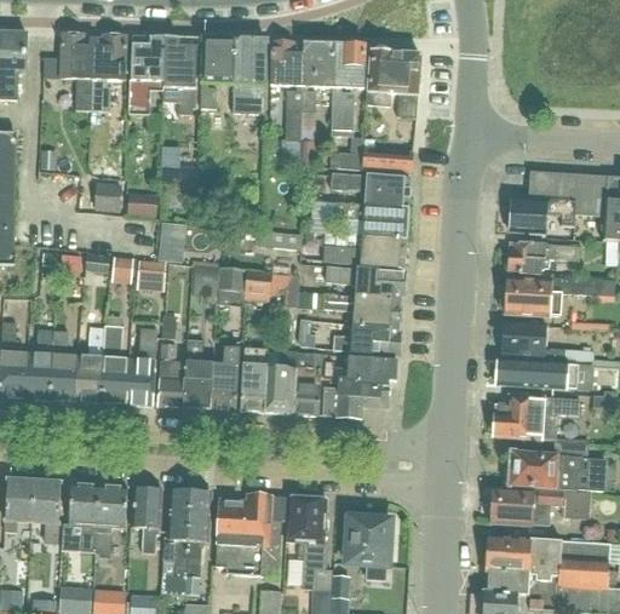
[(26,74),(27,32),(0,30),(0,101),(16,102),(17,73),(26,74)]
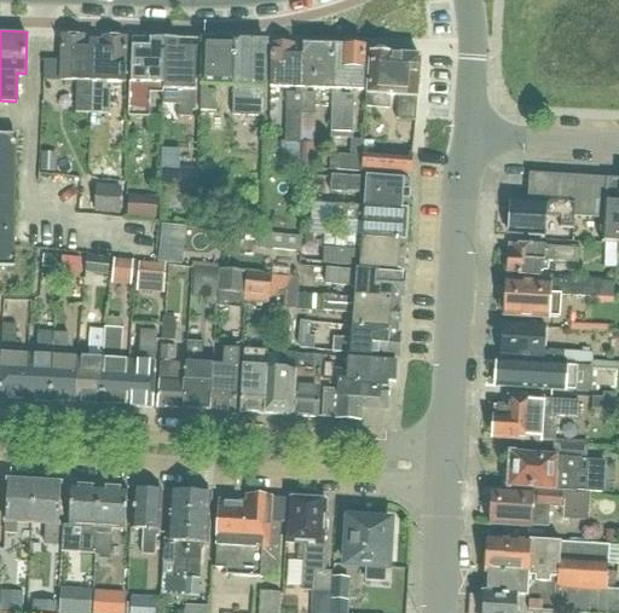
[(90,109),(93,34),(61,33),(59,58),(59,76),(86,77),(86,84),(77,84),(76,103),(76,109),(90,109)]
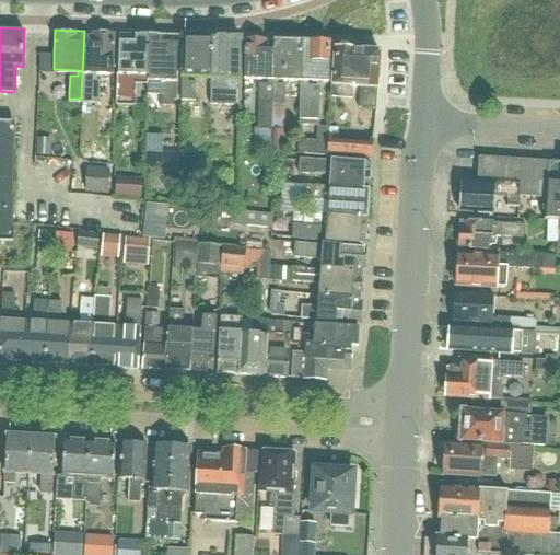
[(114,53),(115,32),(84,31),(81,99),(98,99),(100,77),(90,77),(90,70),(113,71),(114,53)]
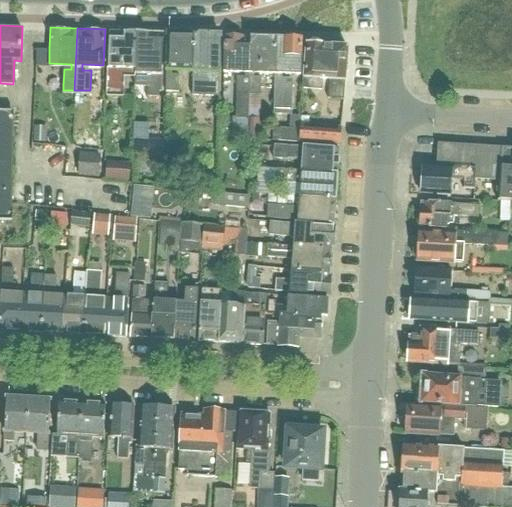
[(135,74),(136,30),(109,29),(109,48),(107,86),(107,93),(122,94),(123,73),(135,74)]
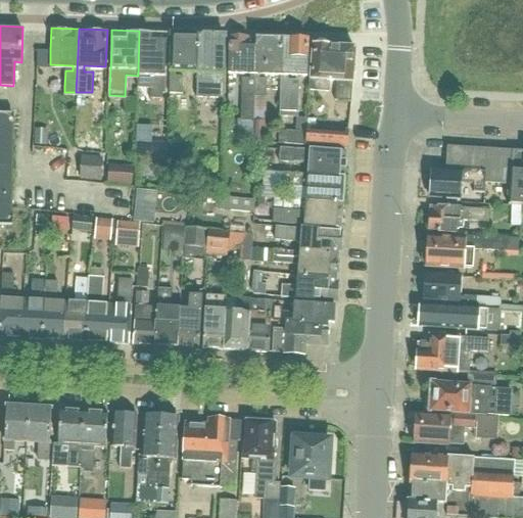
[(165,52),(167,32),(139,31),(138,76),(138,84),(150,85),(150,95),(161,96),(161,91),(164,91),(165,52)]
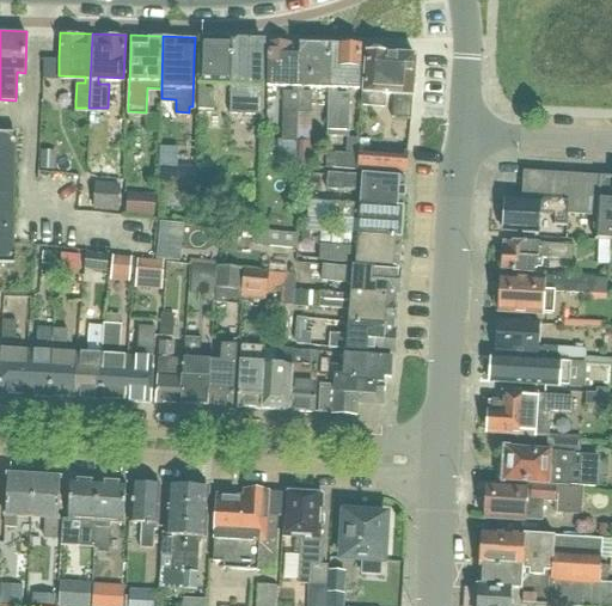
[(231,81),(232,38),(201,37),(200,61),(199,105),(213,106),(214,85),(206,84),(206,80),(231,81)]
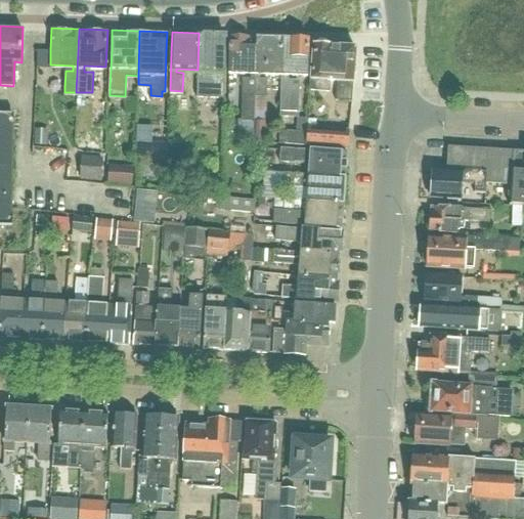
[(225,54),(226,34),(226,33),(199,33),(198,70),(199,70),(197,93),(223,94),(225,54)]
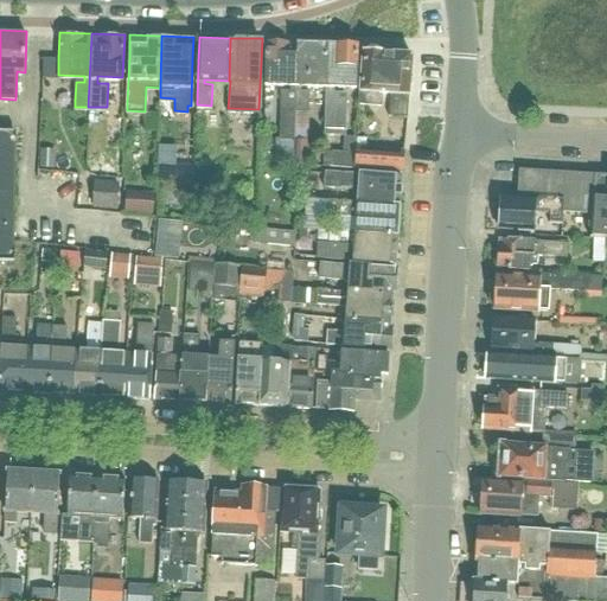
[(325,84),(326,40),(296,39),(296,43),(295,43),(294,125),(308,125),(310,88),(301,88),(301,83),(325,84)]
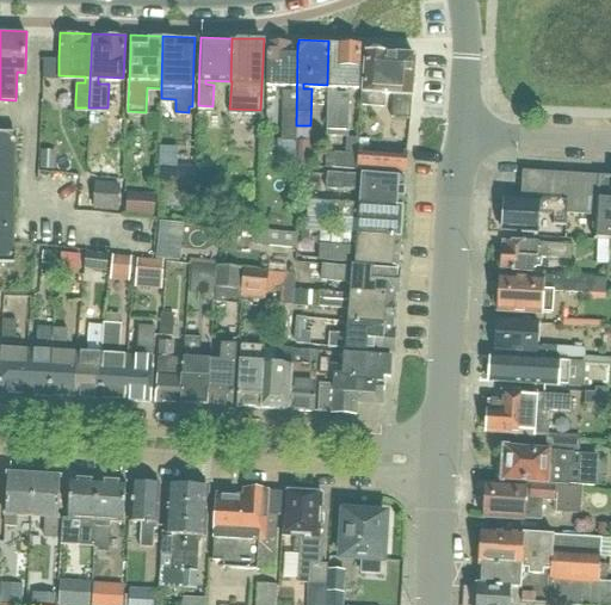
[(290,41),(269,41),(267,82),(289,82),(289,88),(282,88),(281,137),(294,139),(295,125),(296,125),(297,43),(290,43),(290,41)]
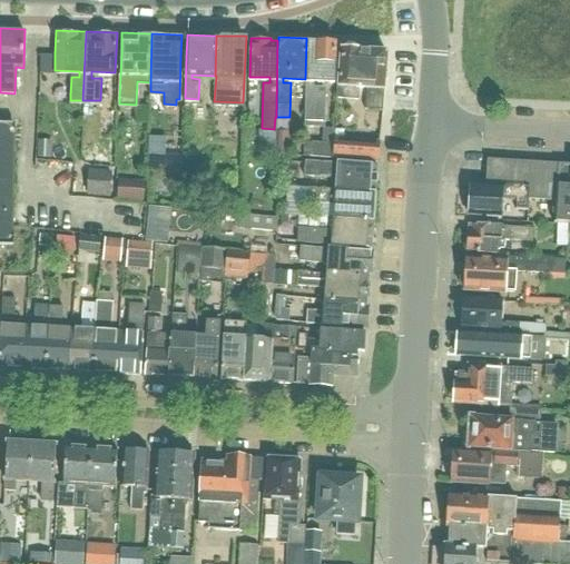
[(335,63),(336,40),(308,39),(308,38),(306,38),(305,79),(304,101),(304,124),(324,124),(326,80),(335,80),(335,63)]
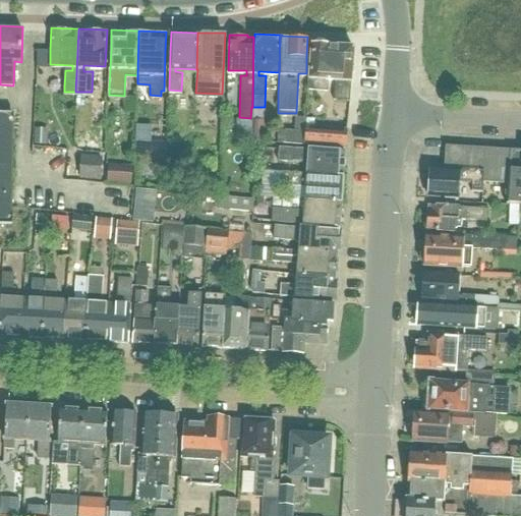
[(311,41),(310,60),(307,87),(327,88),(328,76),(335,77),(334,97),(349,98),(354,45),(331,43),(326,37),(317,37),(313,41),(311,41)]
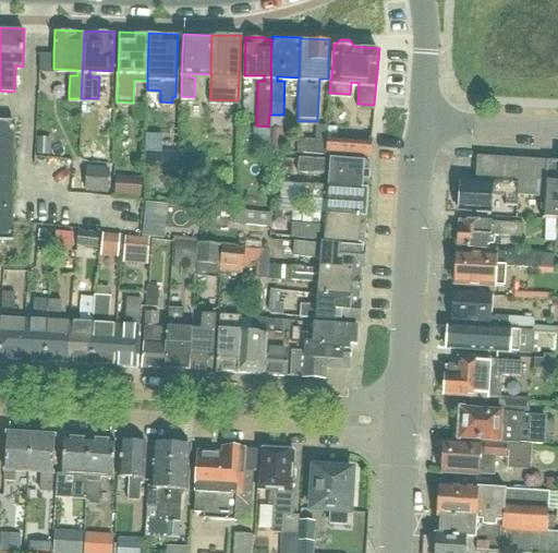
[(19,119),(0,118),(0,237),(15,238),(19,119)]
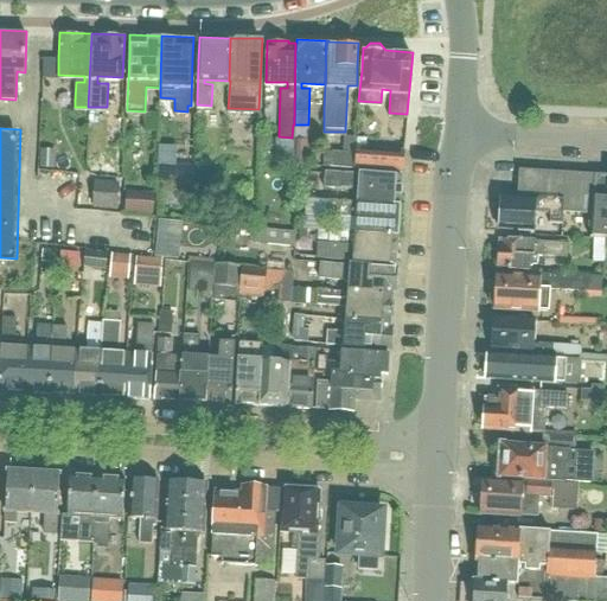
[(355,165),(357,144),(357,133),(346,132),(345,147),(331,146),(330,162),(355,165)]
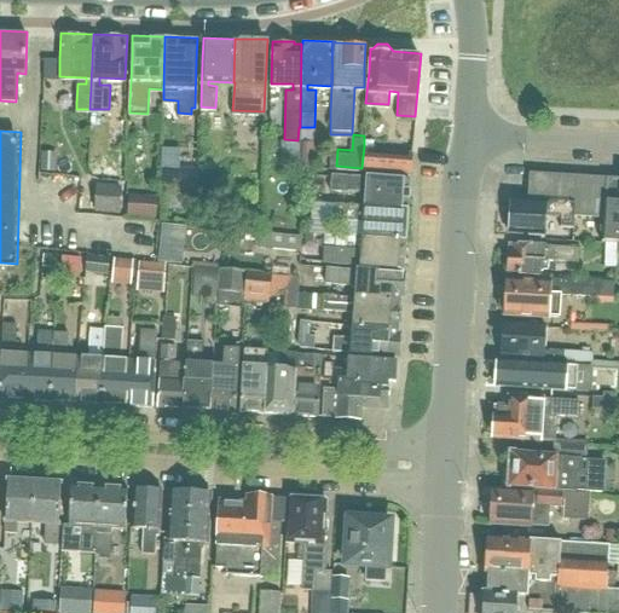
[(61,137),(44,136),(41,169),(73,171),(73,154),(59,154),(61,137)]
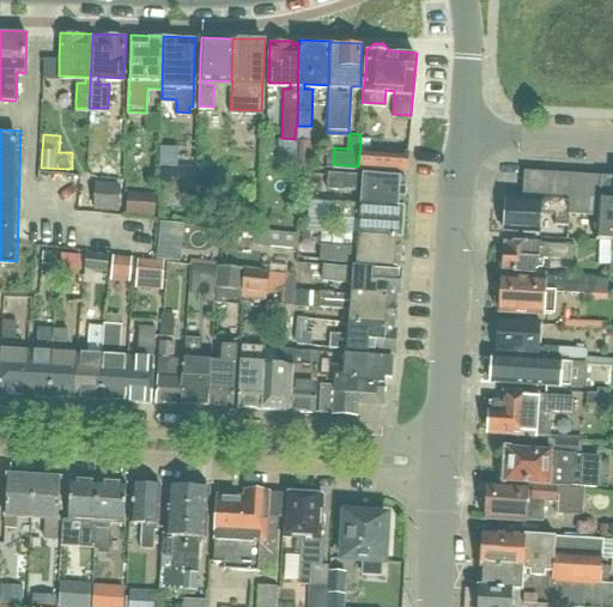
[(310,162),(311,138),(296,138),(295,162),(310,162)]
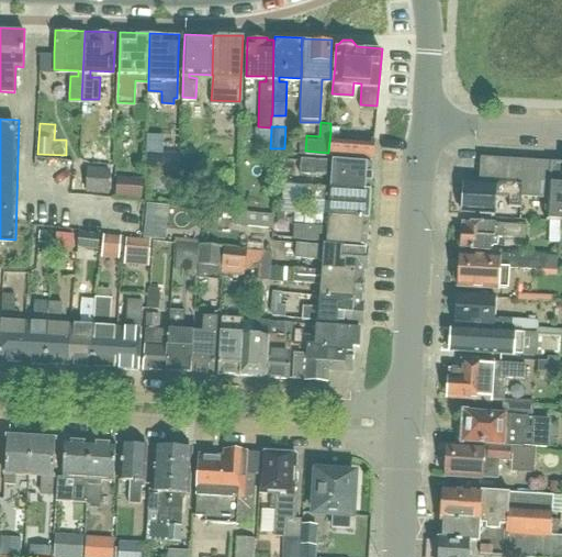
[(328,153),(372,156),(373,136),(330,133),(328,153)]
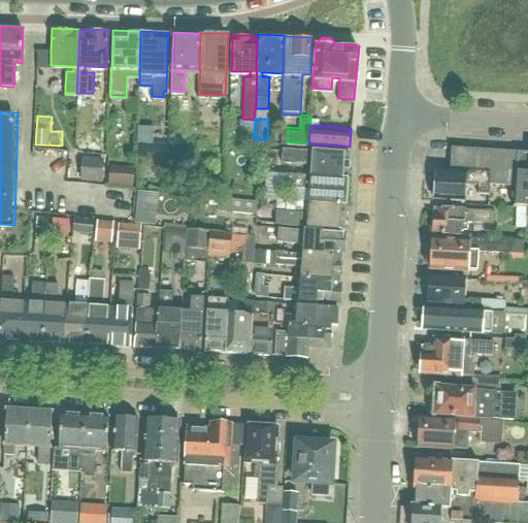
[(166,155),(166,142),(137,141),(136,154),(166,155)]
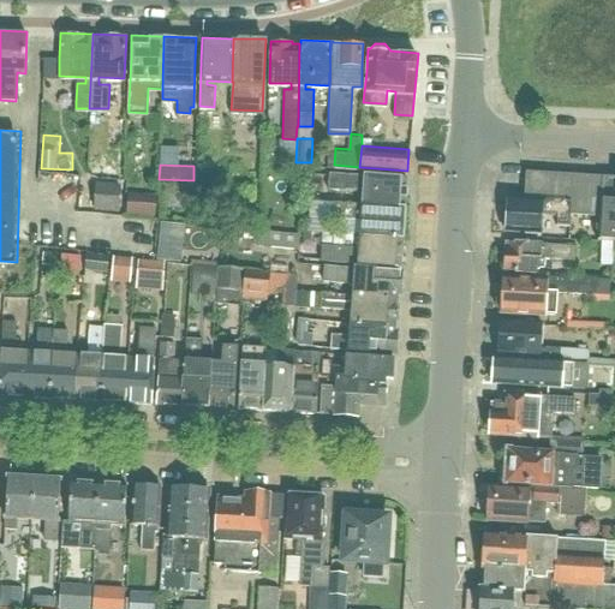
[(405,206),(405,204),(407,175),(328,169),(327,186),(359,189),(360,179),(364,179),(363,201),(363,203),(405,206)]
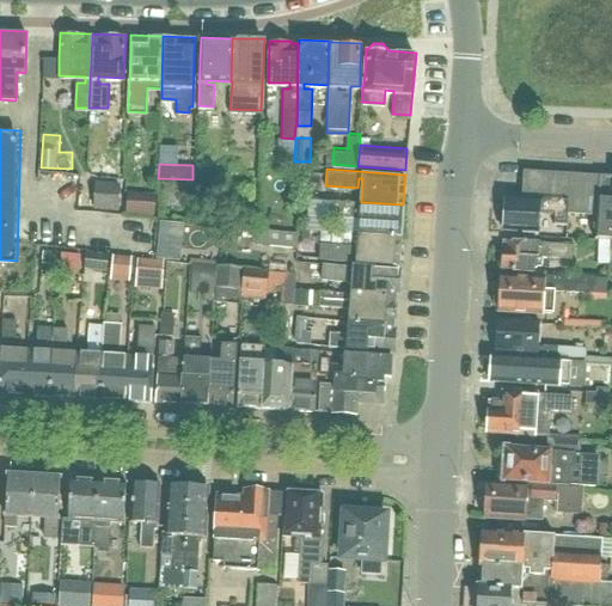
[(611,173),(524,169),(521,199),(567,202),(567,210),(595,212),(593,236),(611,237),(611,173)]
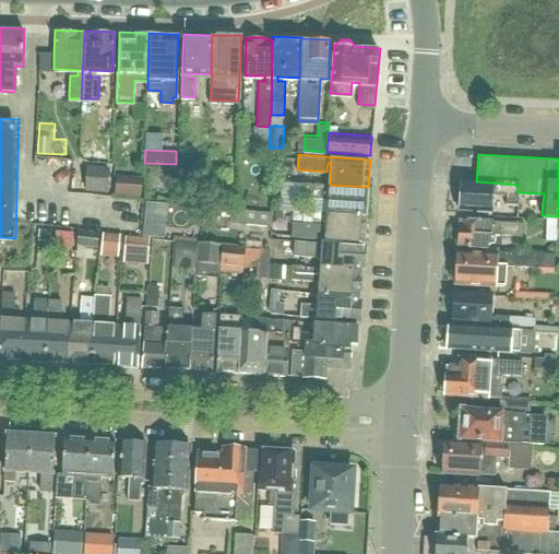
[(83,188),(84,169),(72,168),(72,188),(83,188)]
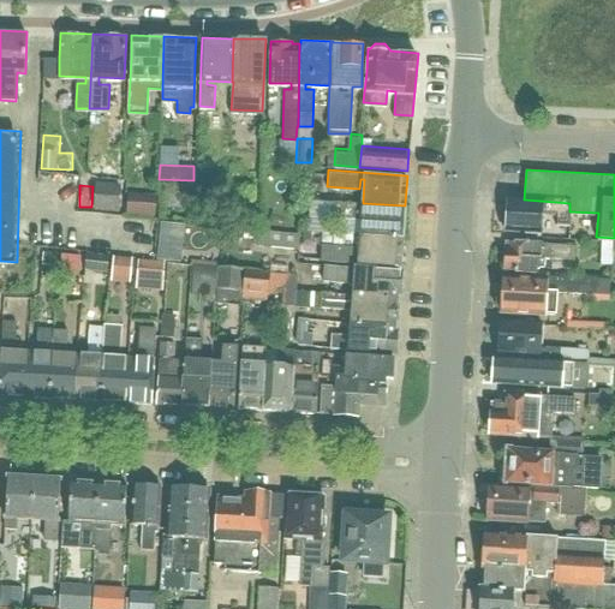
[(95,208),(124,208),(124,187),(96,187),(95,208)]
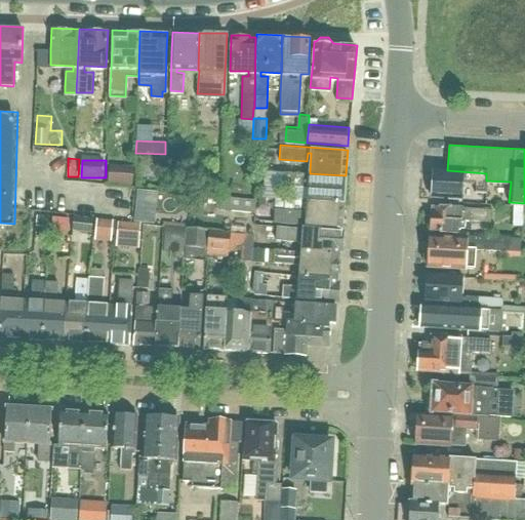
[(133,164),(109,162),(108,182),(132,183),(133,164)]
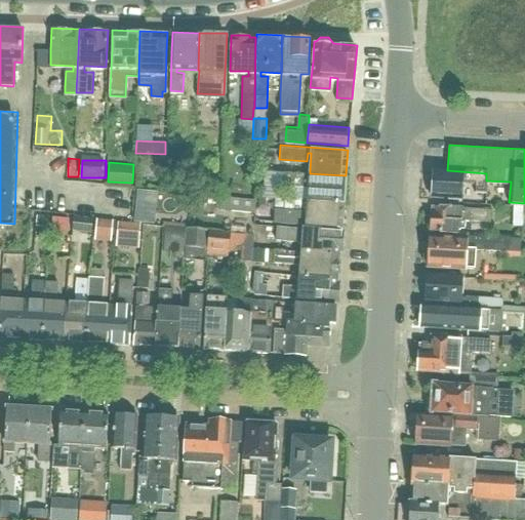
[(194,186),(195,174),(195,168),(178,166),(176,188),(193,189),(193,186),(194,186)]
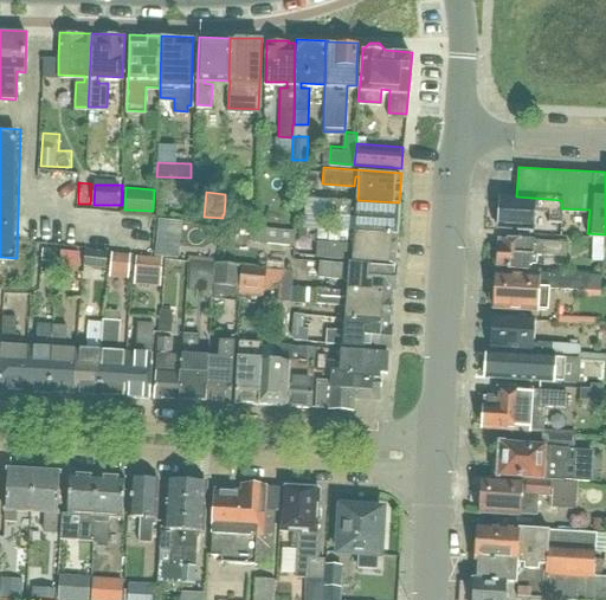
[(329,226),(330,212),(340,213),(339,226),(397,232),(398,232),(400,201),(399,201),(399,202),(358,200),(358,198),(296,193),(295,221),(317,224),(317,225),(329,226)]
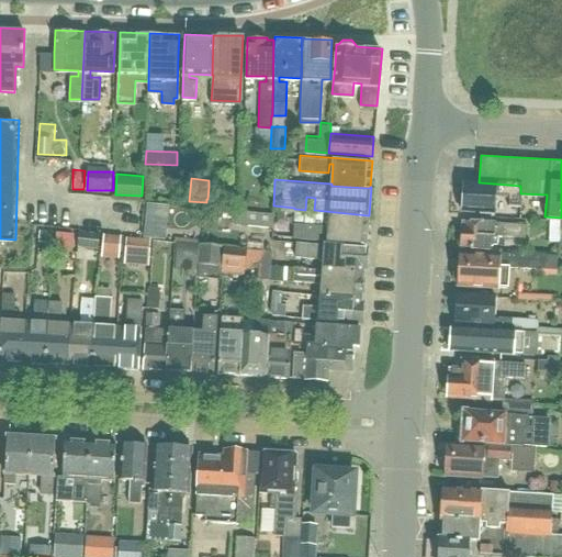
[(520,186),(479,182),(462,181),(462,189),(459,188),(458,203),(462,203),(461,205),(478,207),(478,211),(494,212),(495,195),(507,196),(507,203),(520,204),(520,193),(520,186)]
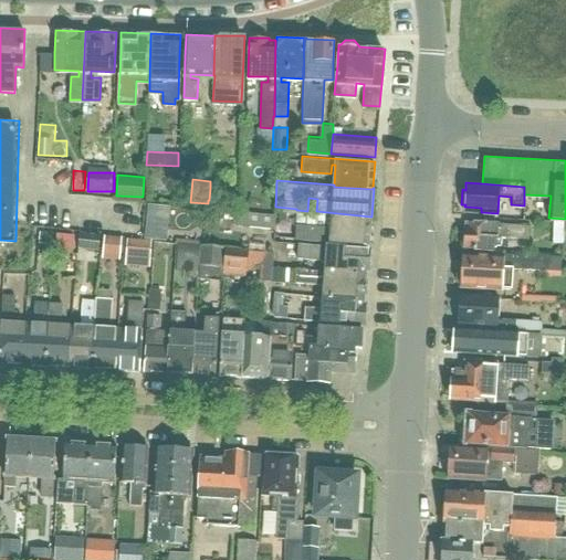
[(227,189),(210,188),(209,200),(211,200),(211,205),(216,205),(226,207),(227,189)]
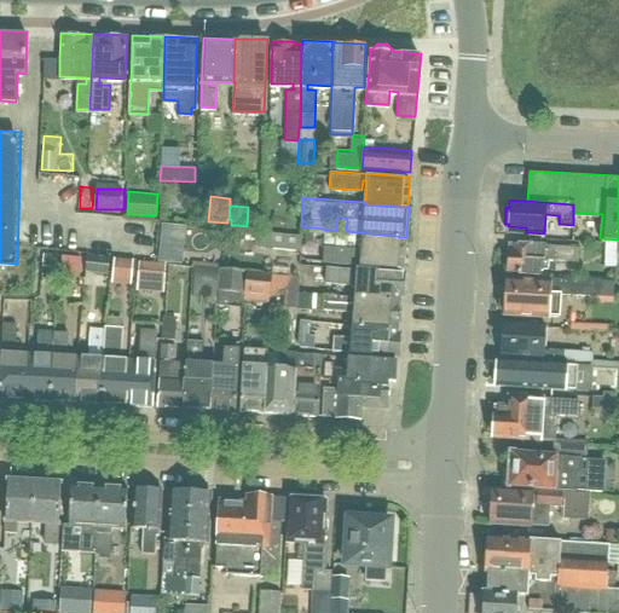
[(262,227),(285,230),(288,212),(265,209),(262,227)]
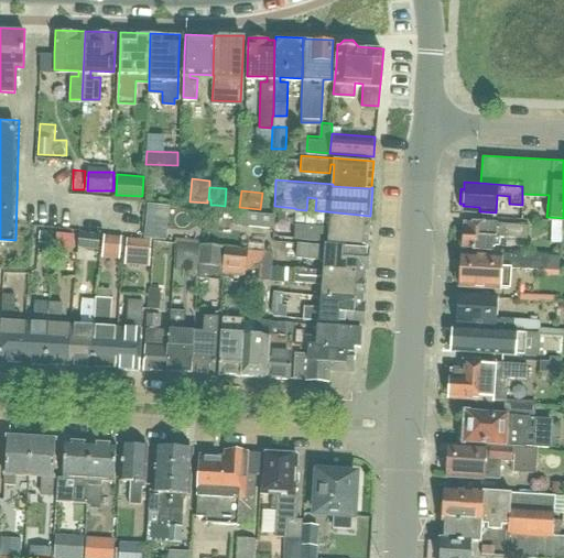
[(260,209),(239,207),(225,206),(215,205),(214,214),(232,216),(232,221),(273,225),(275,211),(260,209)]
